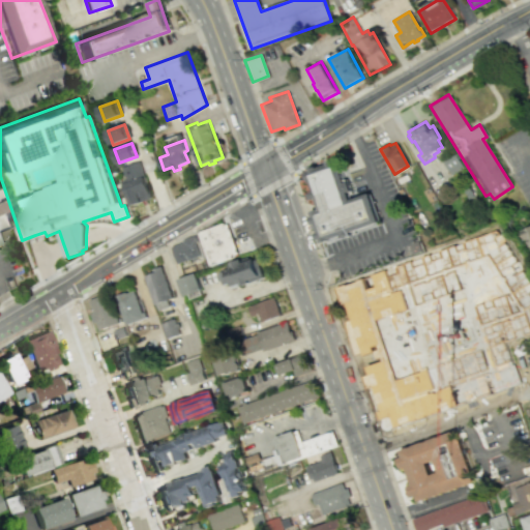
[(439,160),(448,175),(462,167),(452,152),(439,160)]
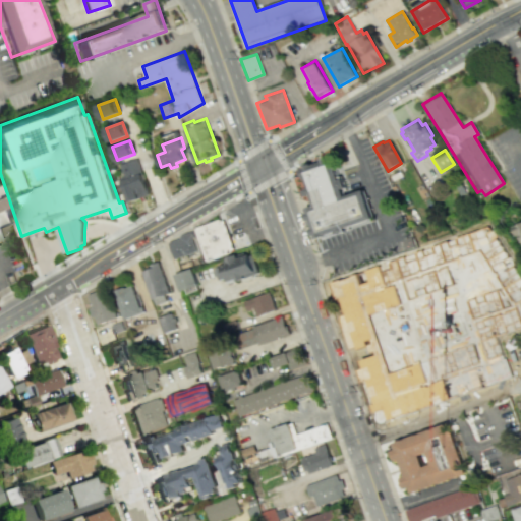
[(137,159),(120,165),(124,176),(121,177),(130,203),(151,194),(137,159)]
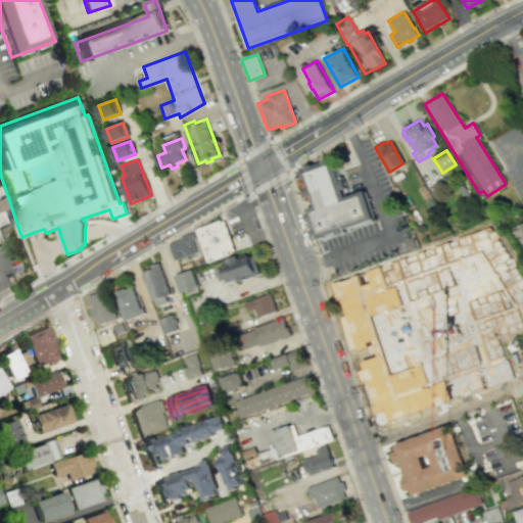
[(336,167),(310,175),(321,207),(312,210),(321,237),(373,220),(365,196),(348,201),(336,167)]
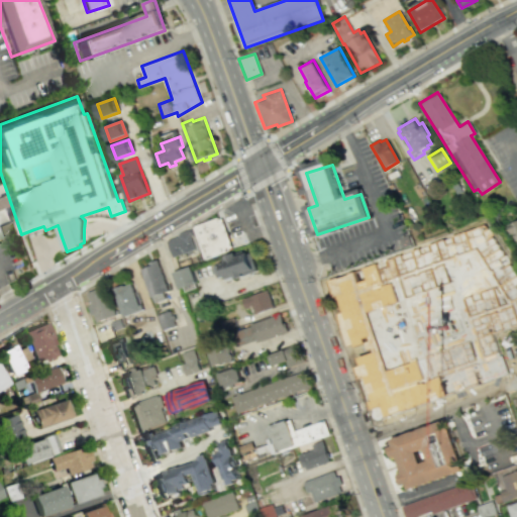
[(194,227),(218,218),(219,220),(222,219),(228,234),(233,249),(230,251),(230,252),(206,261),(194,227)]
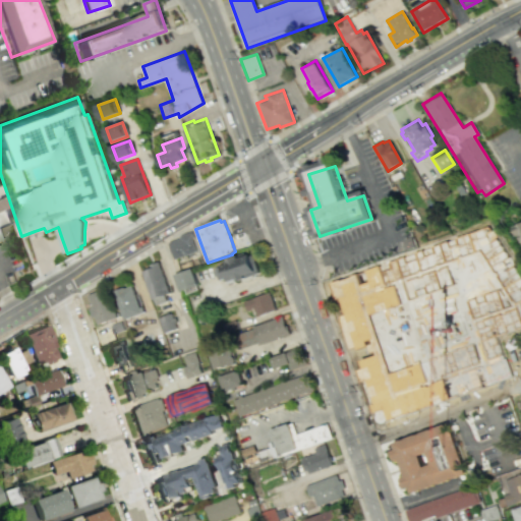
[(331,283),(378,425),(514,380),(497,334),(520,325),(520,279),(487,226),(331,283)]
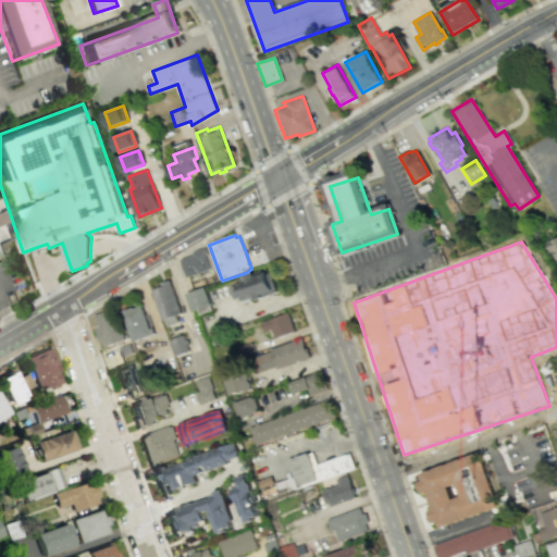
[(180,259),(186,277),(211,268),(203,247),(192,252),(193,254),(180,259)]
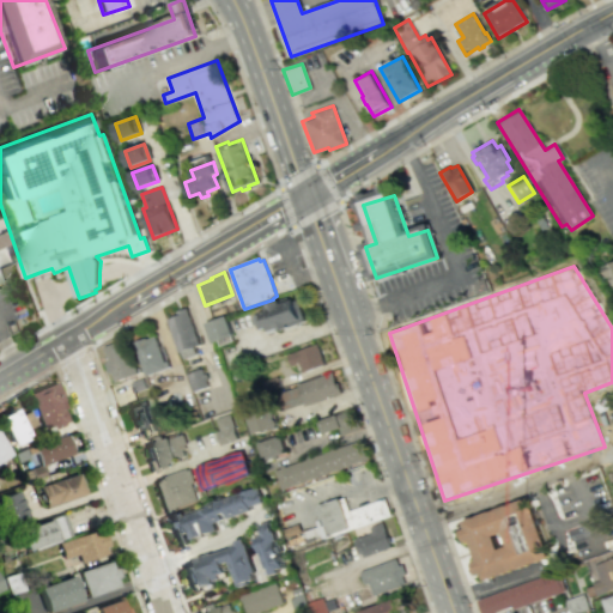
[(258,329),(253,310),(298,293),(307,322),(281,332),(280,329),(267,333),(265,328),(258,329)]
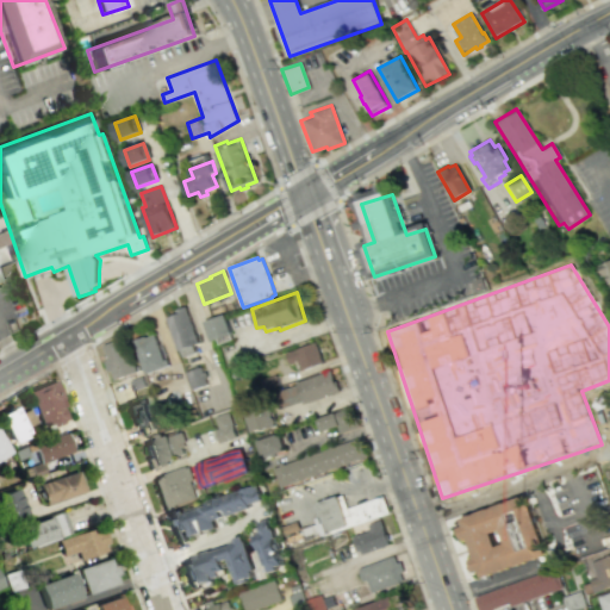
[(186,305),(200,343),(176,353),(166,318),(178,313),(186,305)]
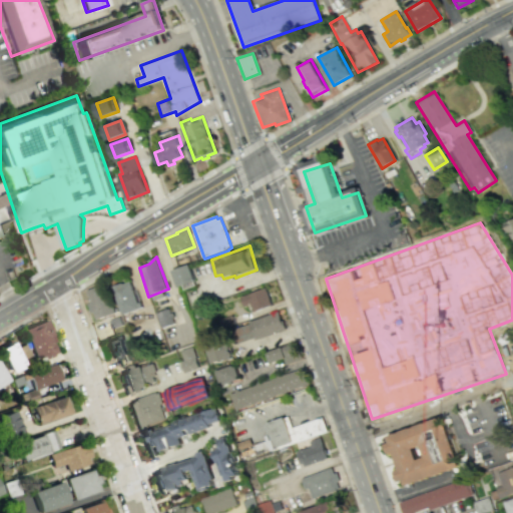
[(170,270),(175,288),(183,285),(184,288),(194,285),(187,264),(170,270)]
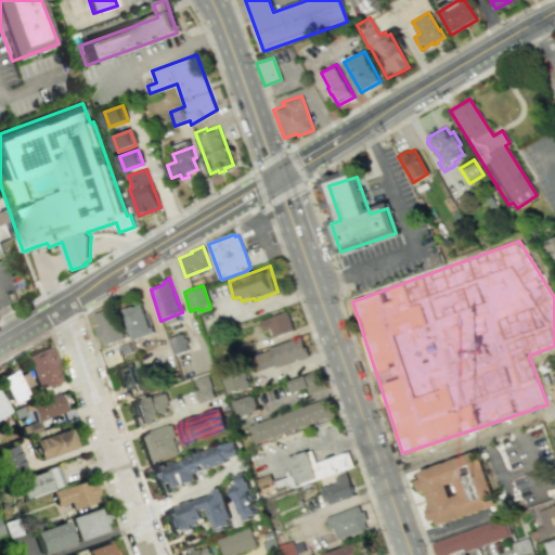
[(141,302),(151,327),(153,327),(155,333),(136,340),(124,309),(141,302)]
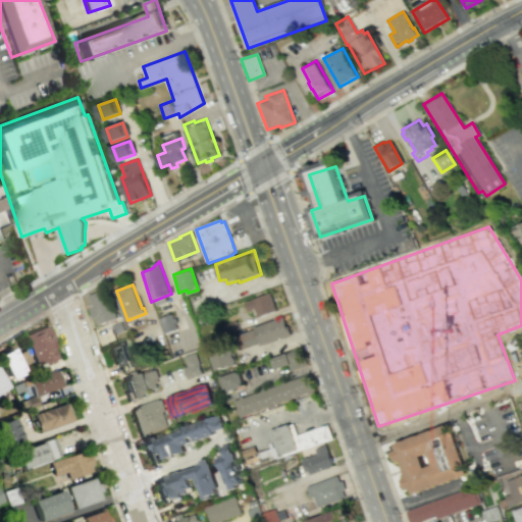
[(89,297),(85,298),(89,311),(91,319),(95,327),(99,341),(100,344),(126,332),(108,289),(89,297)]
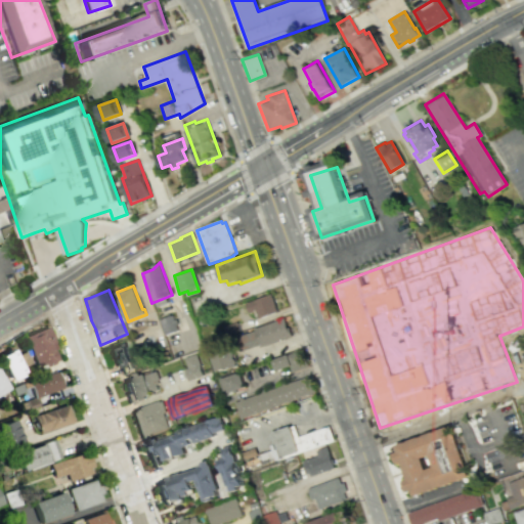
[(247,303),(272,294),(278,312),(260,318),(257,310),(249,312),(247,303)]
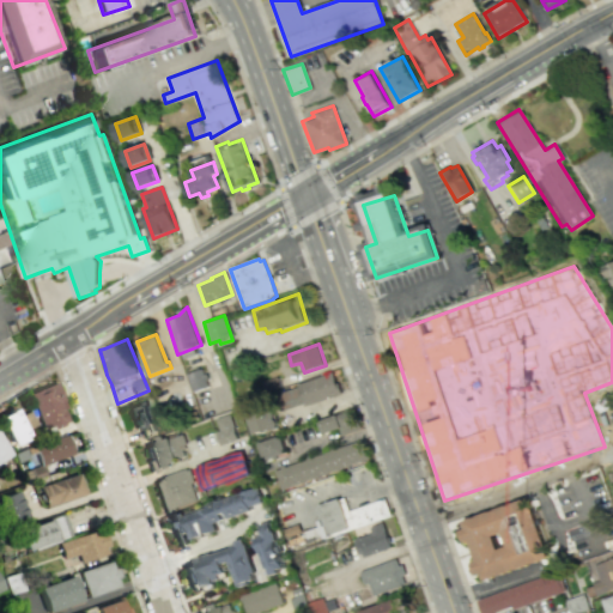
[(201,369),(186,374),(193,392),(208,386),(205,378),(207,377),(206,372),(204,374),(201,369)]
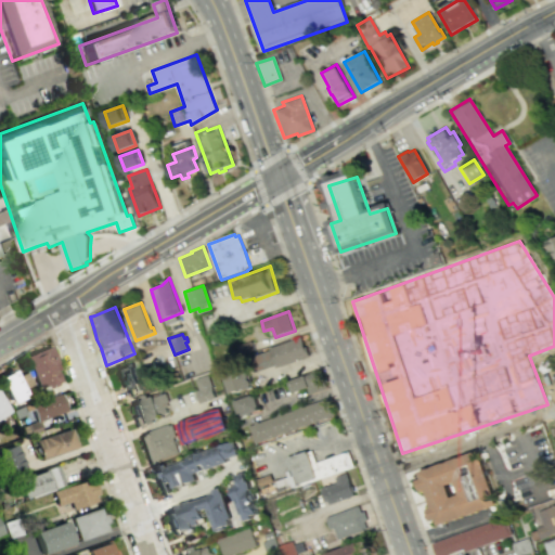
[(269,348),(301,336),(309,357),(276,368),(275,364),(256,371),(250,357),(269,350),(269,348)]
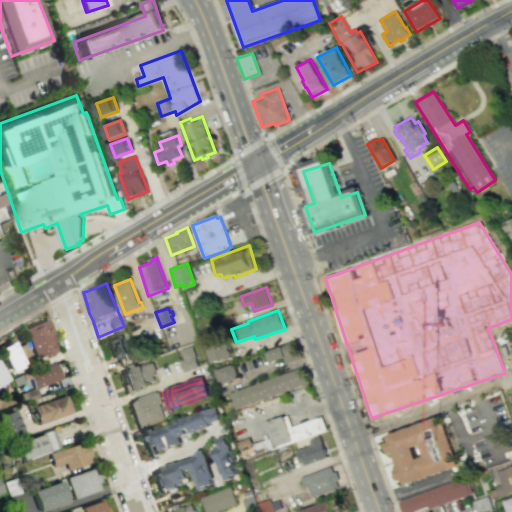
[(20,328),(44,318),(53,340),(49,341),(53,351),(50,352),(50,354),(34,361),(20,328)]
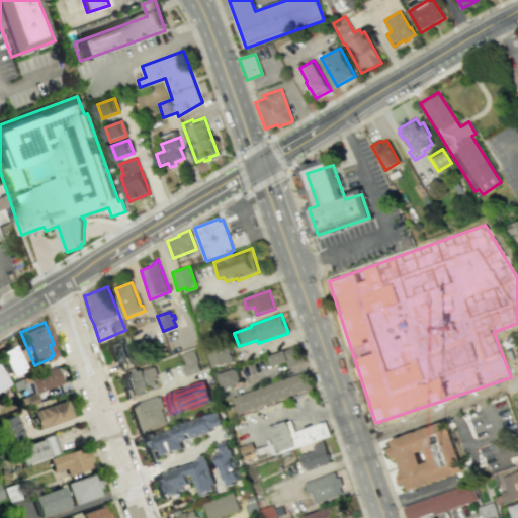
[(205,343),(212,367),(233,361),(226,337),(205,343)]
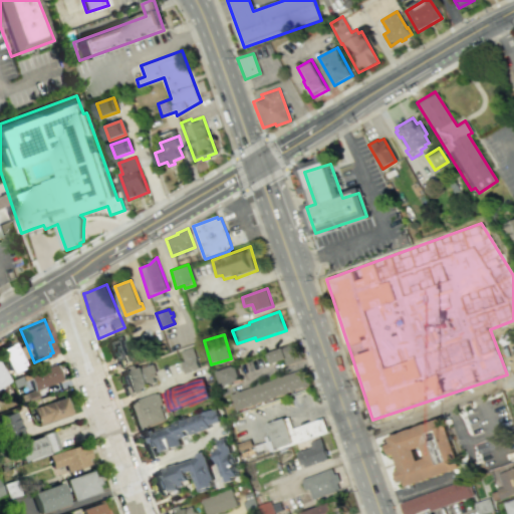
[(129,354),(122,335),(105,341),(112,360),(118,358),(120,364),(129,361),(126,354),(129,354)]
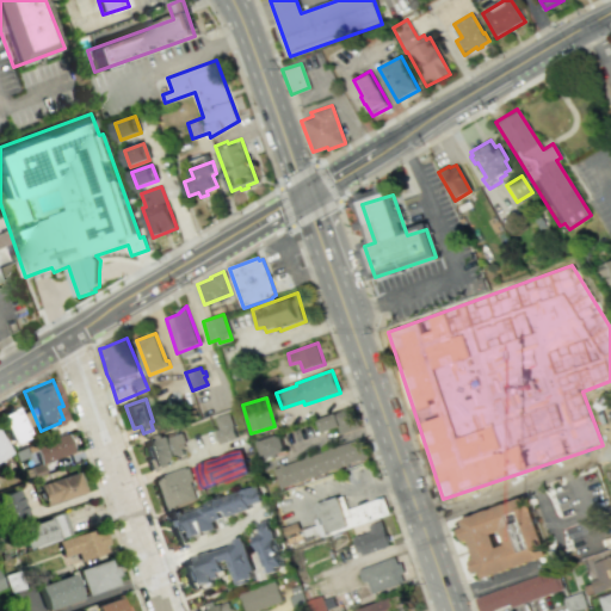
[(11,406),(0,411),(0,424),(10,443),(22,437),(19,434),(24,432),(22,427),(14,414),(11,406)]
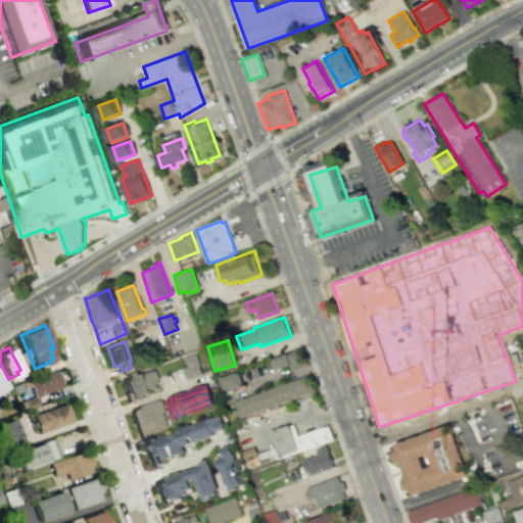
[(270,360),(274,370),(287,366),(289,371),(307,365),(301,348),(270,360)]
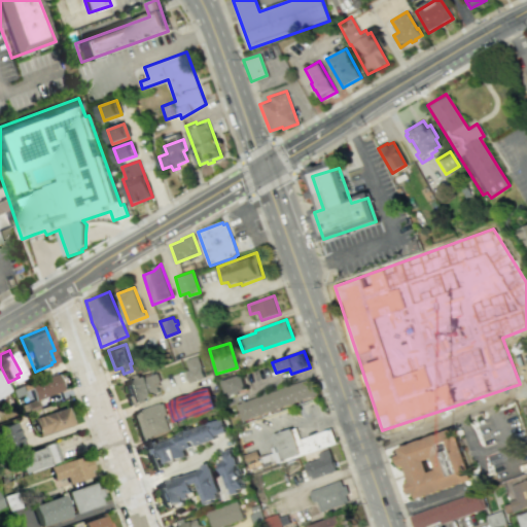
[(12,357),(24,352),(29,363),(19,369),(12,357)]
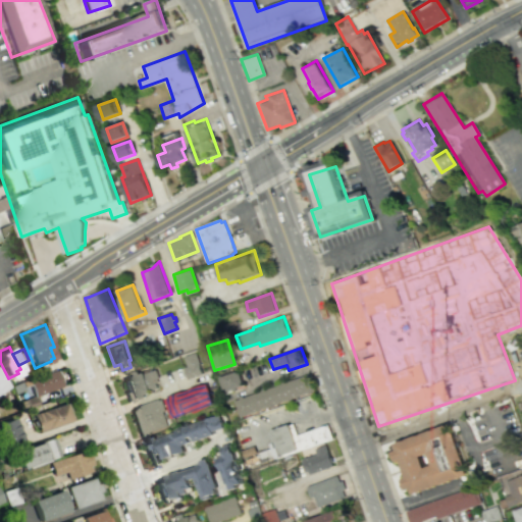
[(183,357),(186,366),(183,367),(187,378),(201,373),(194,353),(183,357)]
